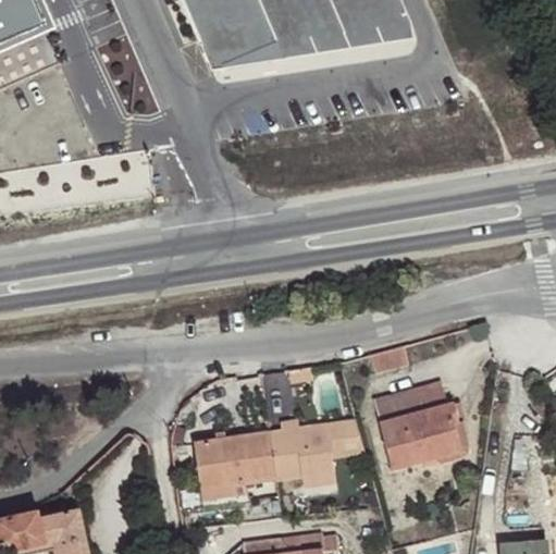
[(0,38),(45,19),(36,0),(0,0),(0,38)]
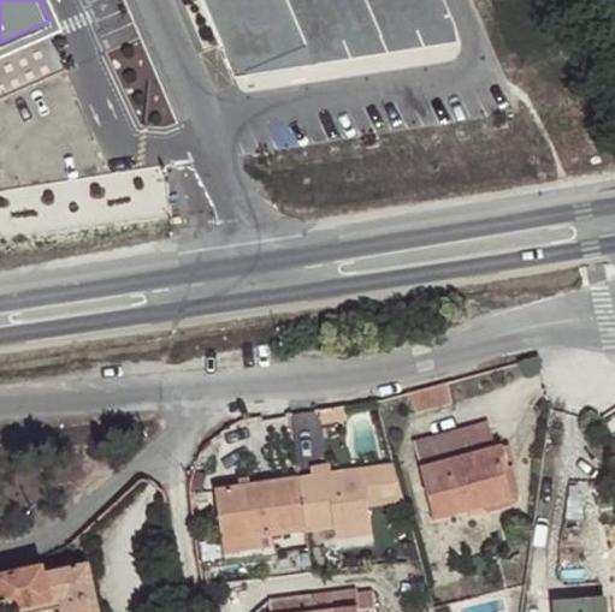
[(212,0),(242,72),(311,45),(290,0),(212,0)]
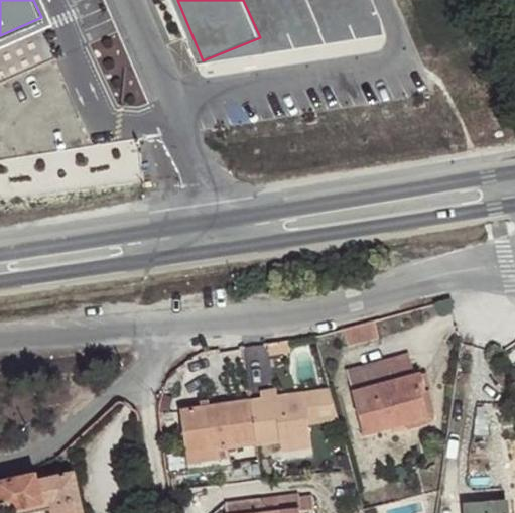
[(243,0),(260,37),(263,45),(292,33),(277,0),(243,0)]
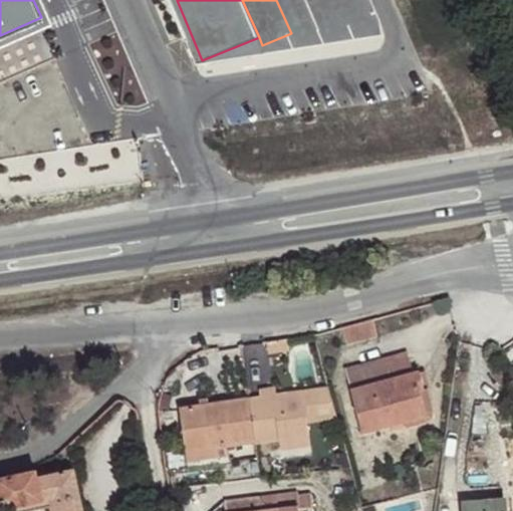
[(276,0),(291,33),(295,42),(321,31),(307,0),(276,0)]
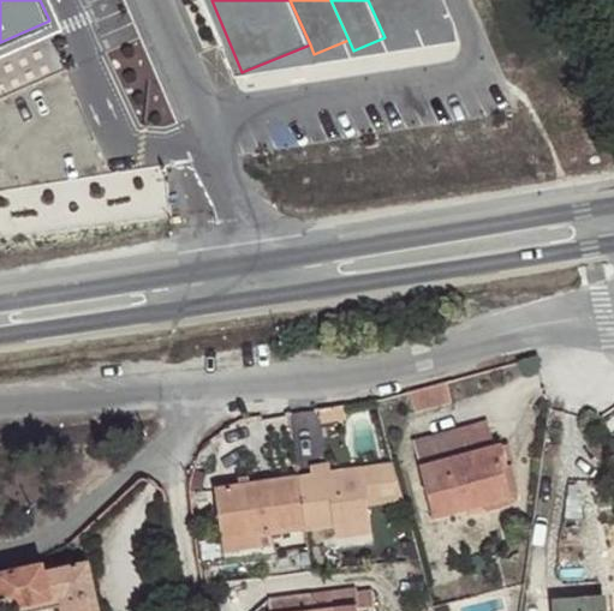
[(368,0),(385,37),(388,46),(423,31),(410,0),(368,0)]
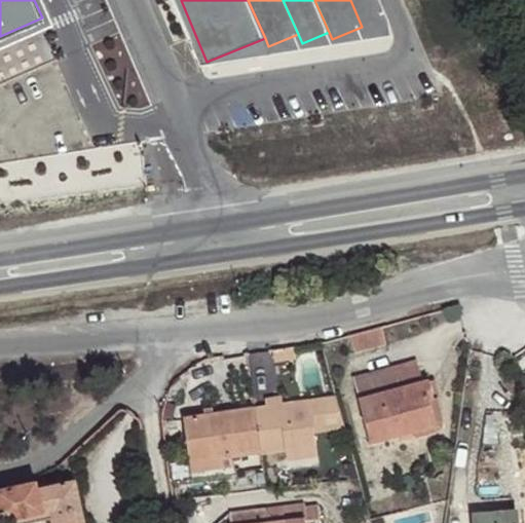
[(350,0),(362,27),(366,36),(392,25),(382,0),(350,0)]
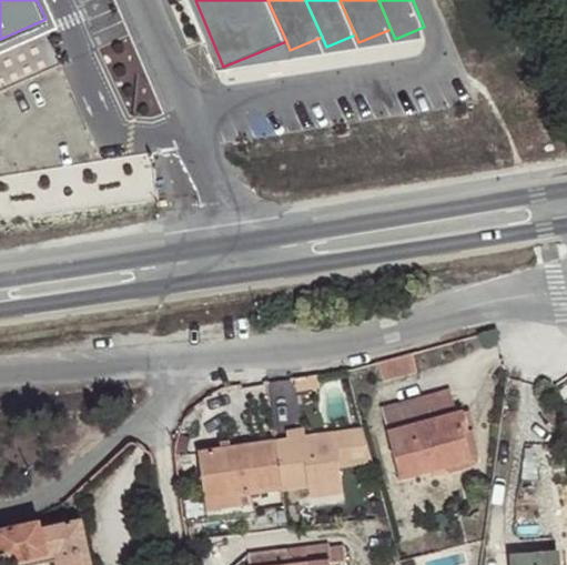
[(412,351),(377,361),(383,380),(416,371),(412,351)]
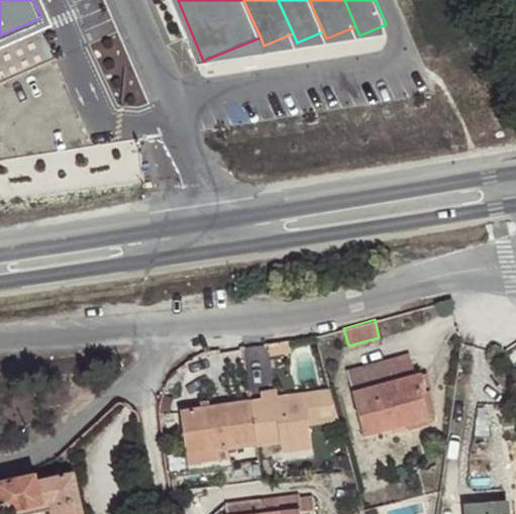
[(350,391),(414,374),(409,353),(344,372),(350,391)]
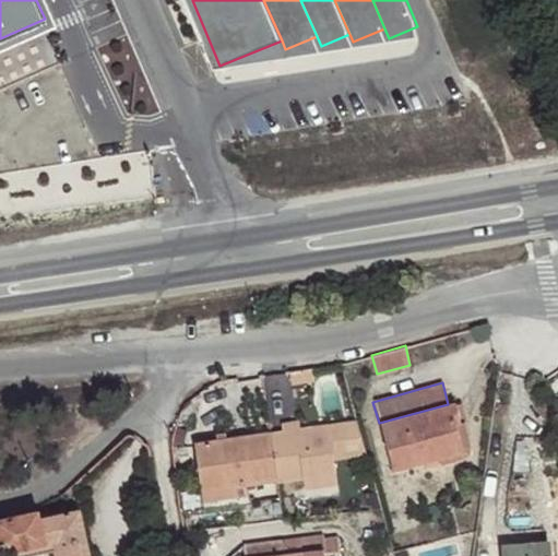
[(454,402),(448,404),(379,423),(393,471),(440,458),(439,452),(461,447),(455,425),(461,423),(454,402)]
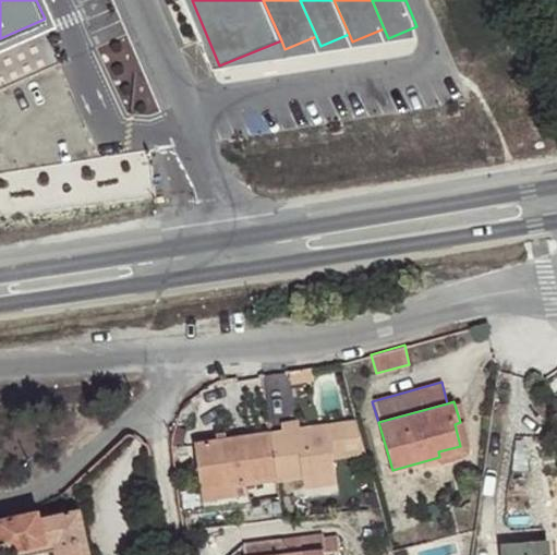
[(281,431),(299,429),(298,419),(280,421),(281,431)]
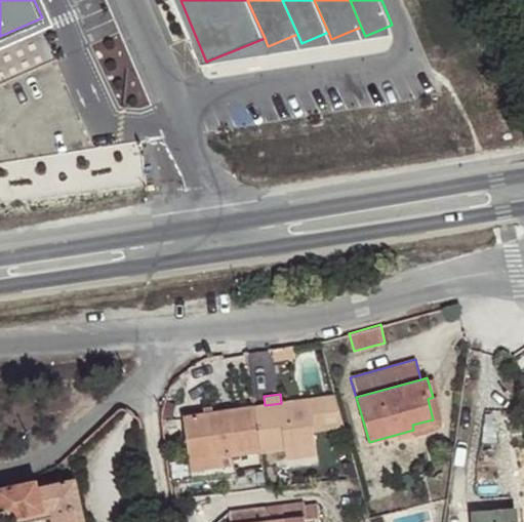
[(344,426),(334,395),(318,397),(326,428),(344,426)]
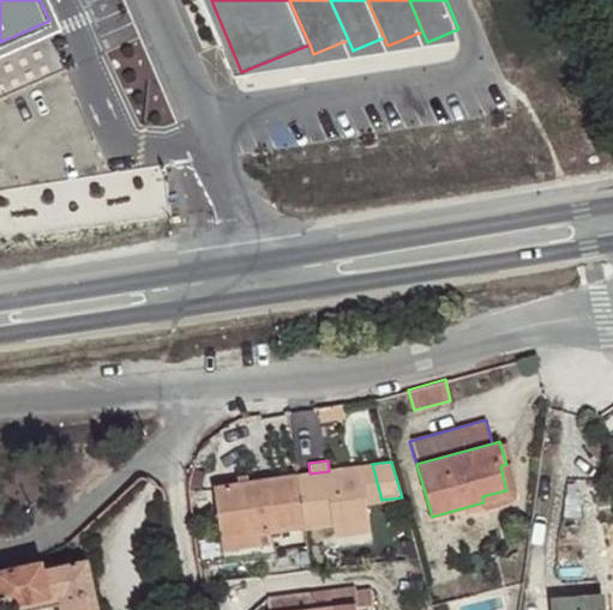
[(310,473),(296,475),(304,526),(304,527),(332,524),(370,519),(367,502),(382,500),(372,464),(329,471),(310,473)]
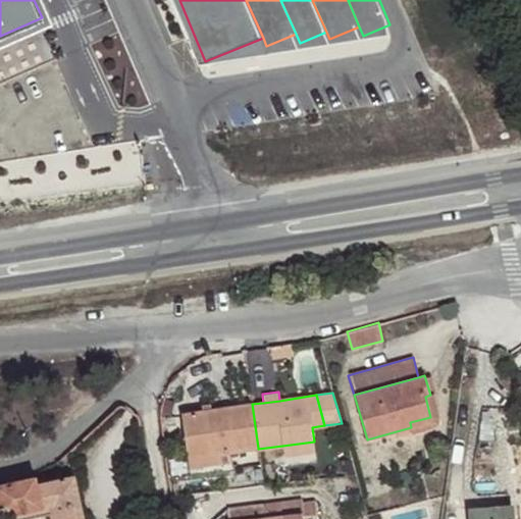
[(258,448),(252,404),(180,415),(187,457),(220,454),(258,448)]
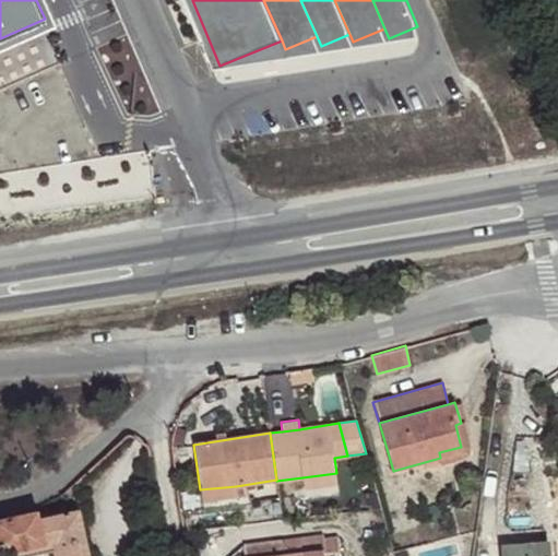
[(337,485),(336,473),(303,477),(304,489),(337,485)]
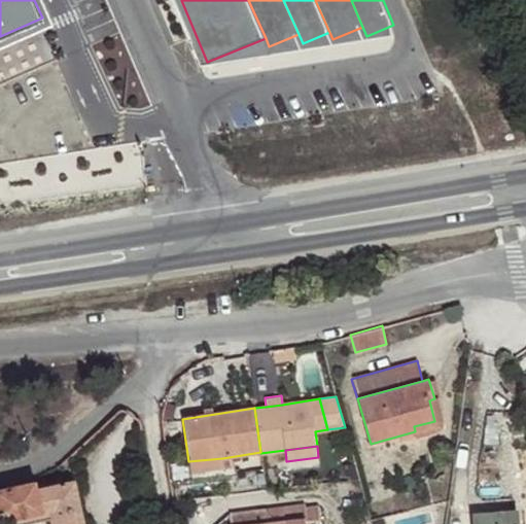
[(222,458),(188,461),(190,473),(224,467),(222,458)]
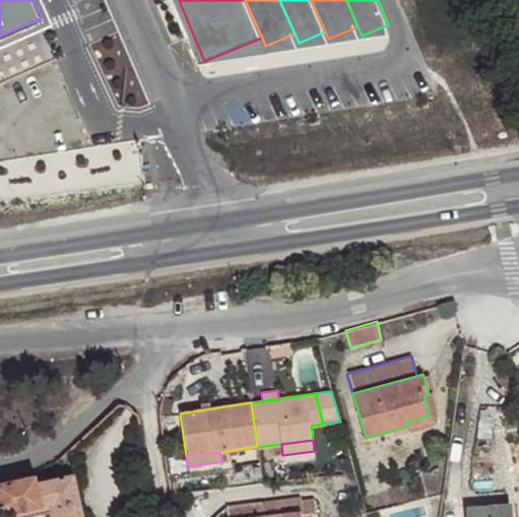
[(0,516),(82,516),(74,475),(39,482),(37,476),(0,486),(0,516)]
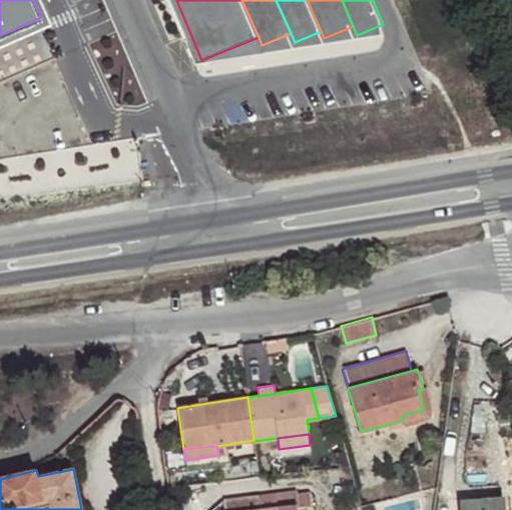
[(296,509),(296,506),(311,505),(310,490),(297,492),(297,490),(222,498),(223,509),(296,509)]
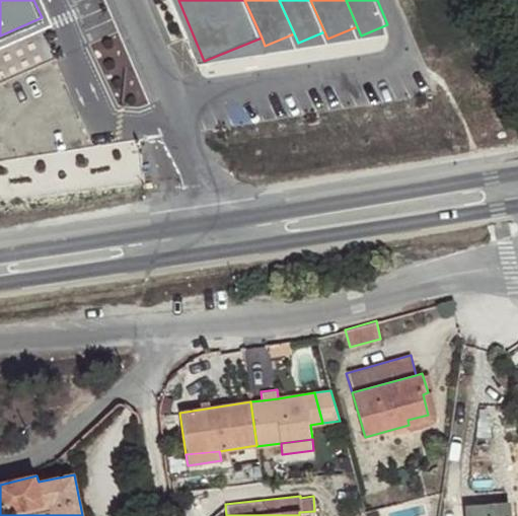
[(509,515),(509,505),(467,507),(468,515),(509,515)]
